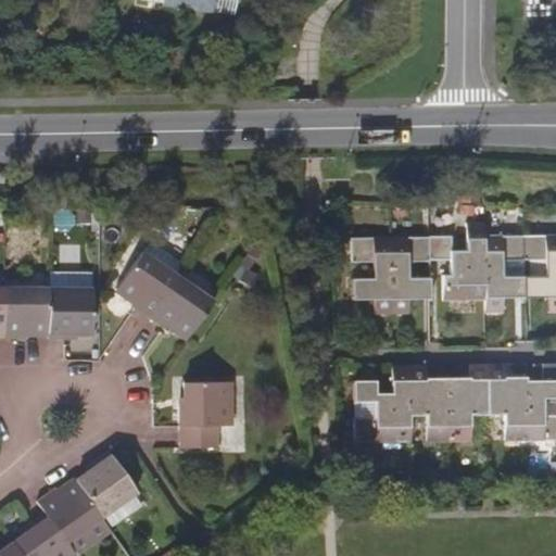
[(165,0),(165,7),(188,10),(189,0),(165,0)]
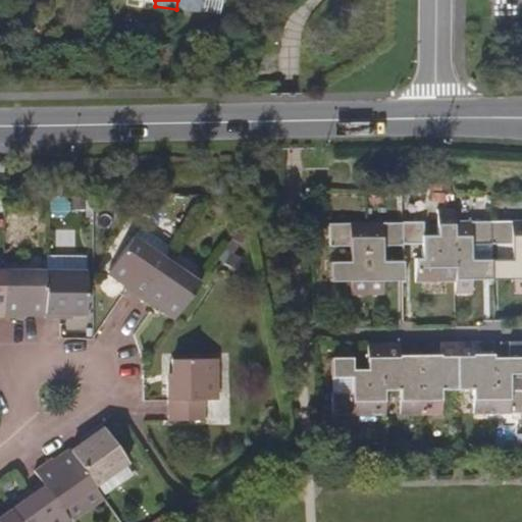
[(177,0),(176,9),(198,13),(199,9),(219,12),(221,0),(177,0)]
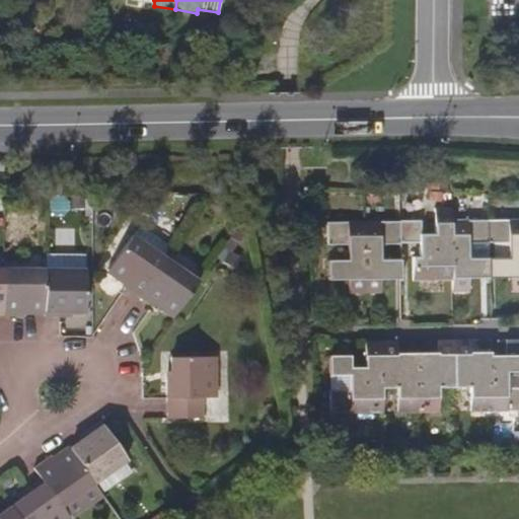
[(421,222),(400,222),(400,241),(422,241),(422,257),(414,258),(414,278),(452,278),(452,222),(452,210),(436,210),(437,236),(421,235),(421,222)]
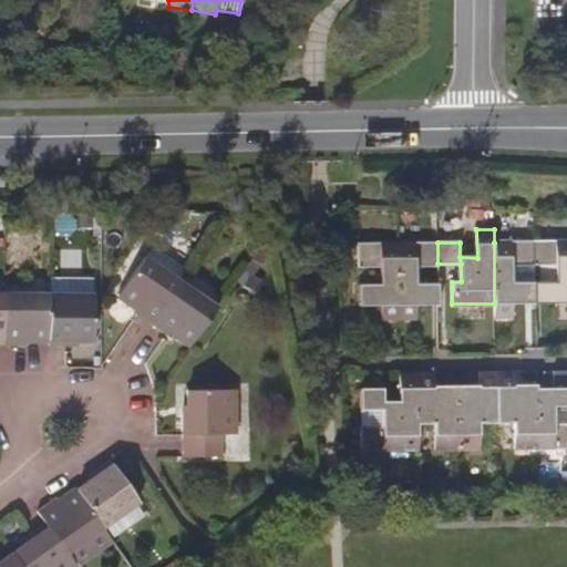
[(566,240),(534,241),(534,264),(557,263),(558,280),(535,280),(534,302),(558,301),(558,317),(566,316),(566,240)]
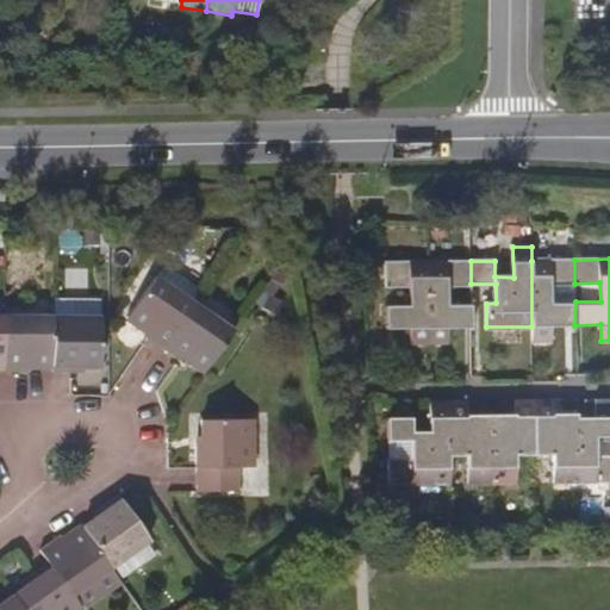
[(552,284),(574,284),(574,260),(531,261),(531,327),(533,342),(552,341),(552,325),(574,325),(576,302),(552,303),(552,284)]
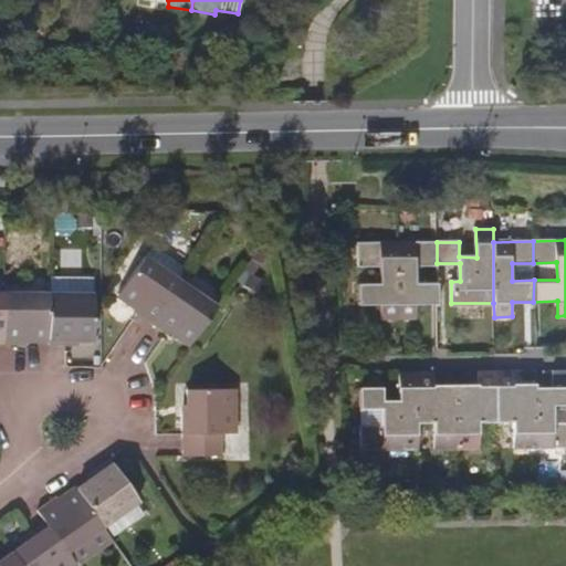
[(437,263),(437,242),(398,243),(398,320),(416,318),(416,304),(437,304),(438,283),(416,284),(416,266),(437,266),(437,263)]
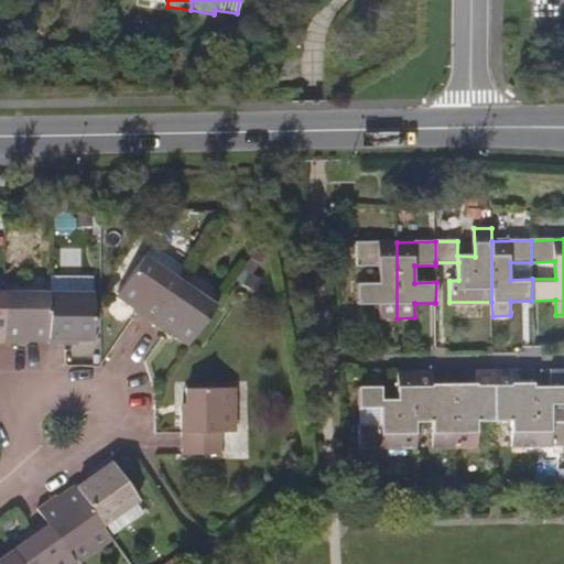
[(397,318),(397,242),(357,242),(358,267),(380,266),(380,282),(357,283),(358,304),(381,303),(381,318),(397,318)]
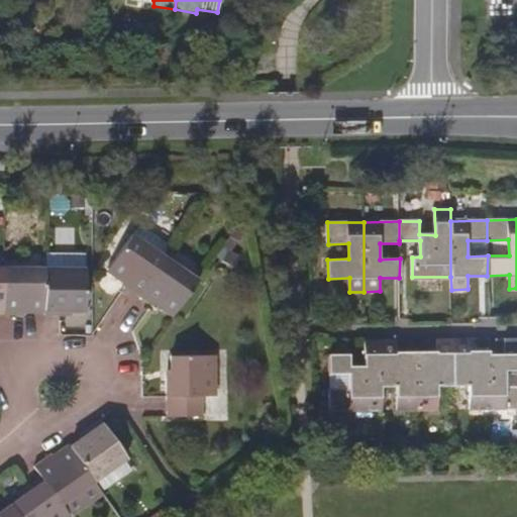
[(166,256),(174,245),(140,223),(110,267),(126,280),(123,283),(128,286),(139,296),(166,256)]
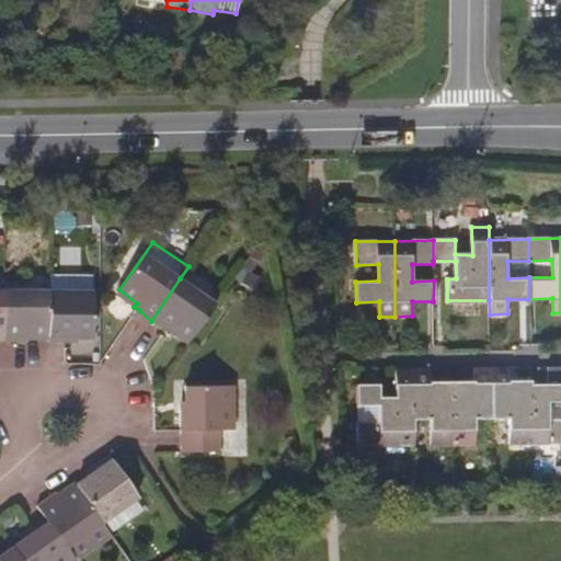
[(151,321),(164,330),(169,333),(172,329),(191,341),(208,317),(216,305),(180,278),(151,321)]
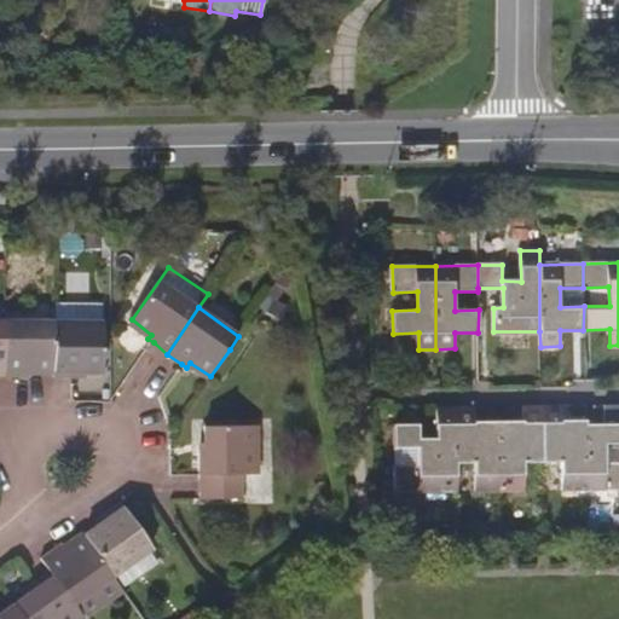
[(6,320),(6,376),(30,377),(30,371),(55,371),(55,322),(6,320)]
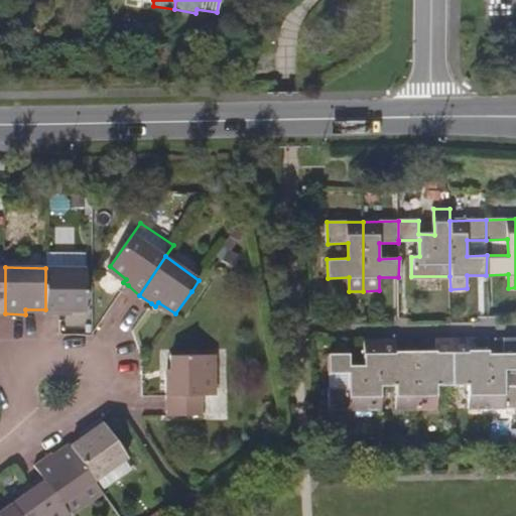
[(45,268),(45,309),(45,314),(60,314),(67,314),(67,309),(86,310),(86,268),(45,268)]
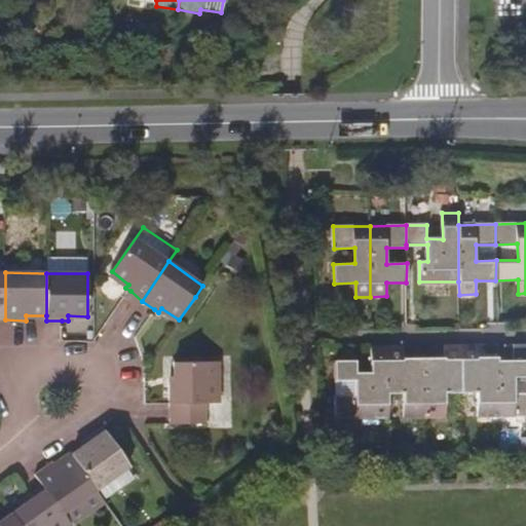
[(387,344),(371,345),(371,372),(357,372),(357,361),(335,361),(335,418),(387,416),(387,392),(387,344)]
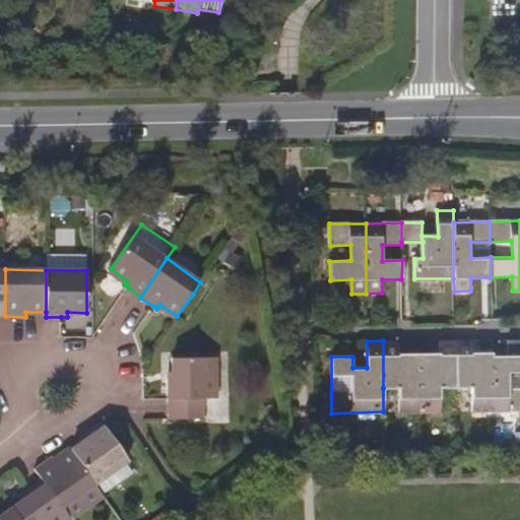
[(399,340),(383,340),(383,388),(399,388),(400,412),(420,412),(419,354),(399,354),(399,340)]
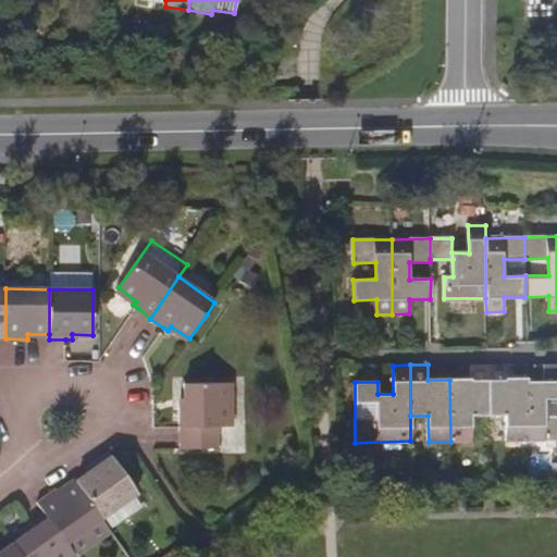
[(487,364),(471,364),(471,379),(449,380),(450,442),(471,441),(471,416),(487,416),(487,364)]
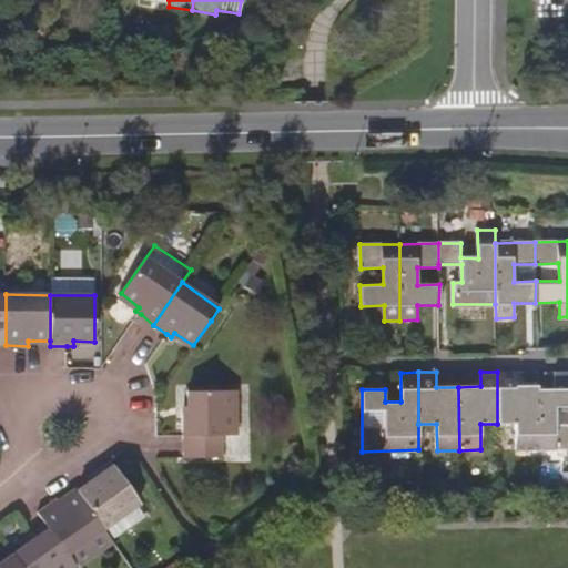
[(516,372),(497,372),(497,424),(517,424),(516,449),(539,449),(538,391),(538,386),(516,386),(516,372)]
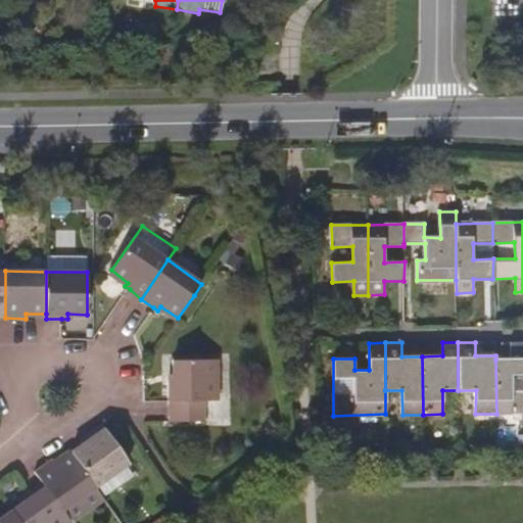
[(522,342),(512,343),(511,360),(522,359),(522,342)]
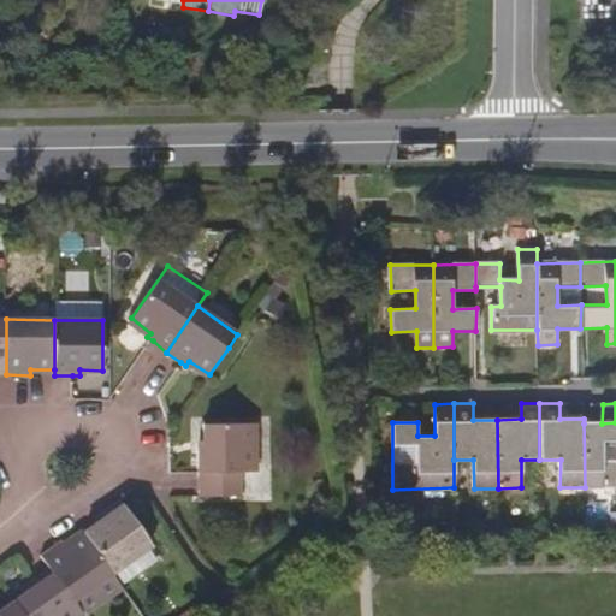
[(615,439),(615,422),(602,424),(584,424),(585,487),(615,486),(615,461),(603,461),(603,440),(615,439)]
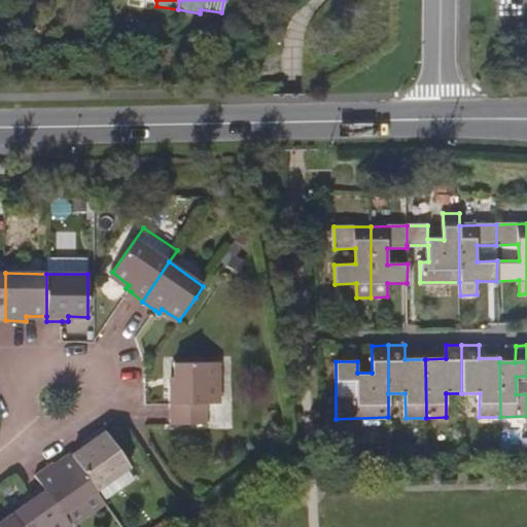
[(171,403),(171,424),(206,423),(207,403),(218,402),(218,363),(197,363),(175,363),(175,383),(171,383),(171,403)]
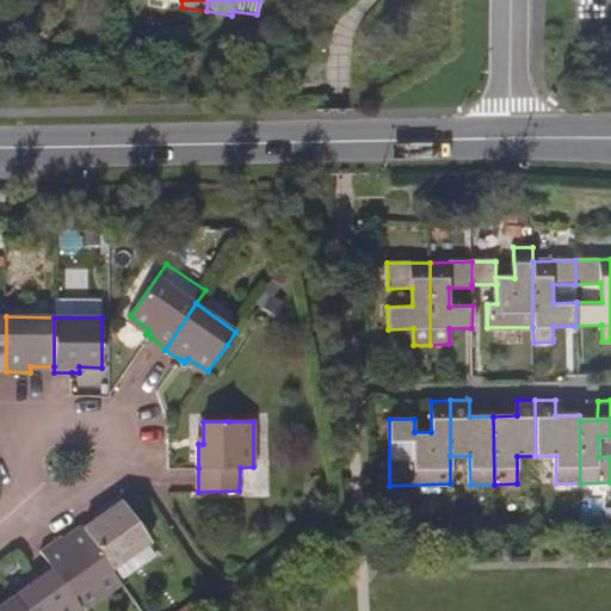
[(122,580),(159,553),(150,539),(143,528),(119,494),(100,508),(103,513),(84,526),(112,568),(122,580)]
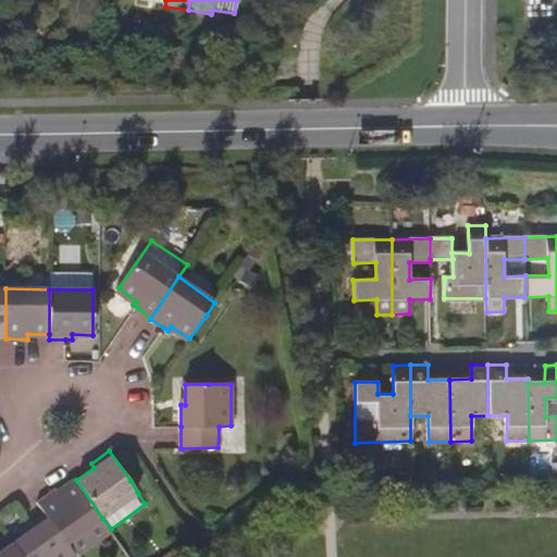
[(38,502),(46,512),(66,542),(102,518),(76,480),(58,493),(54,489),(38,502)]
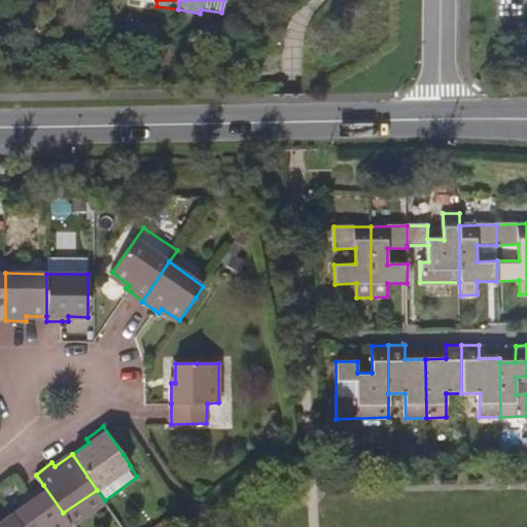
[(43,485),(30,494),(26,497),(29,501),(12,513),(22,526),(65,526),(71,524),(63,513),(43,485)]
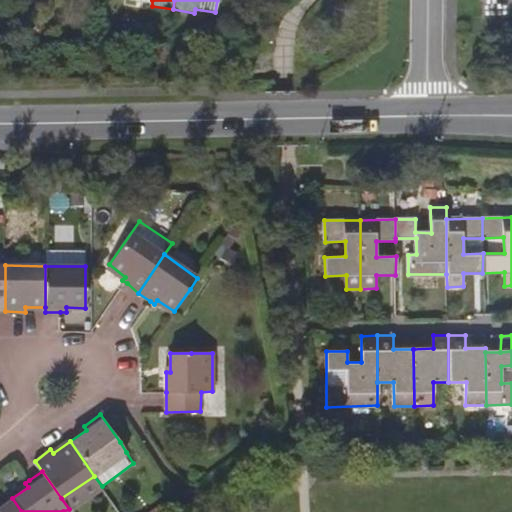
[(103,487),(102,486),(94,476),(61,498),(69,509),(70,511),(103,487)]
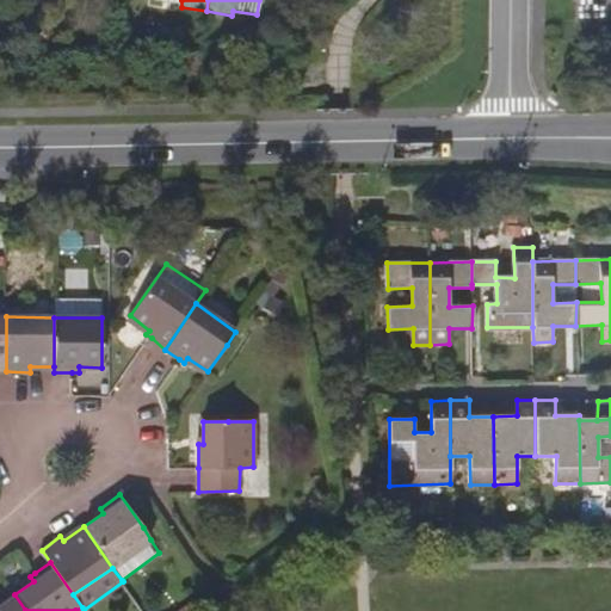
[(0,610),(25,610),(14,594),(0,605),(0,610)]
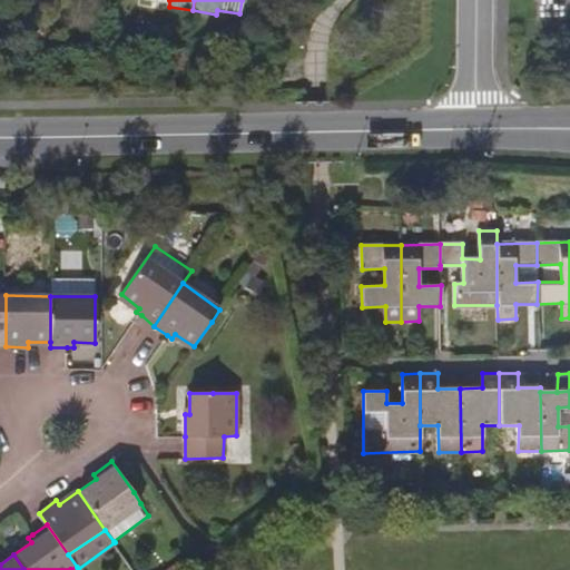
All buildings are outlined.
